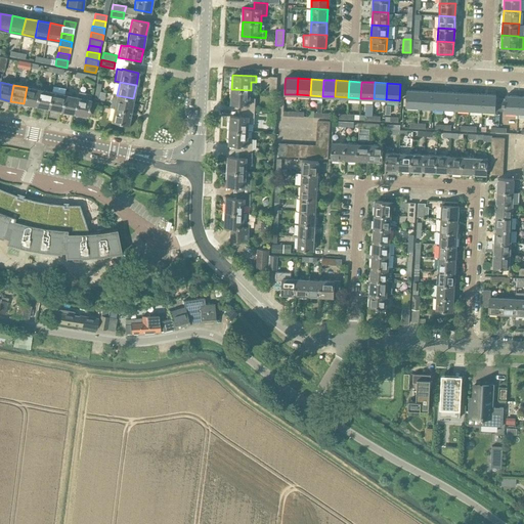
[(24,103),(36,106),(39,90),(27,87),(24,103)]
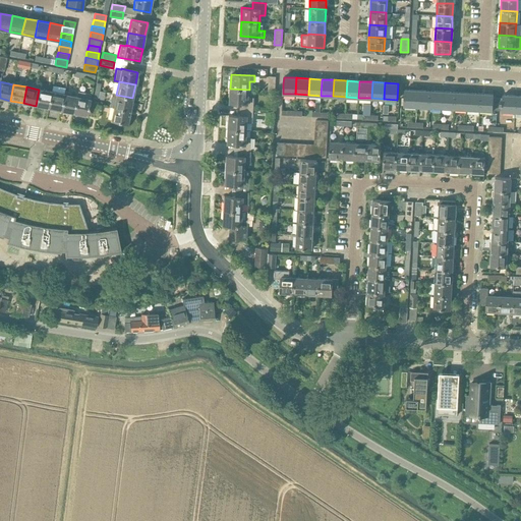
[(249,90),(230,89),(230,103),(240,103),(240,109),(253,110),(253,98),(248,97),(249,90)]
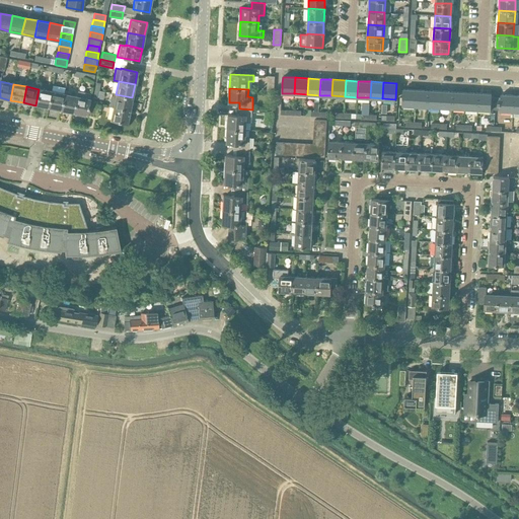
[(52,91),(39,89),(35,105),(49,107),(52,91)]
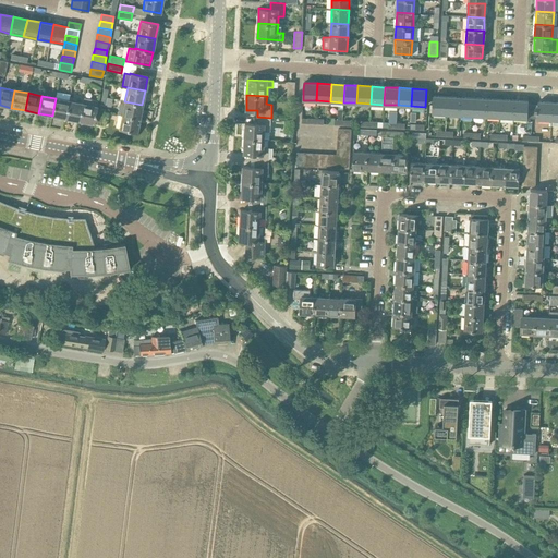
[(446,113),(447,96),(433,96),(433,113),(446,113)]
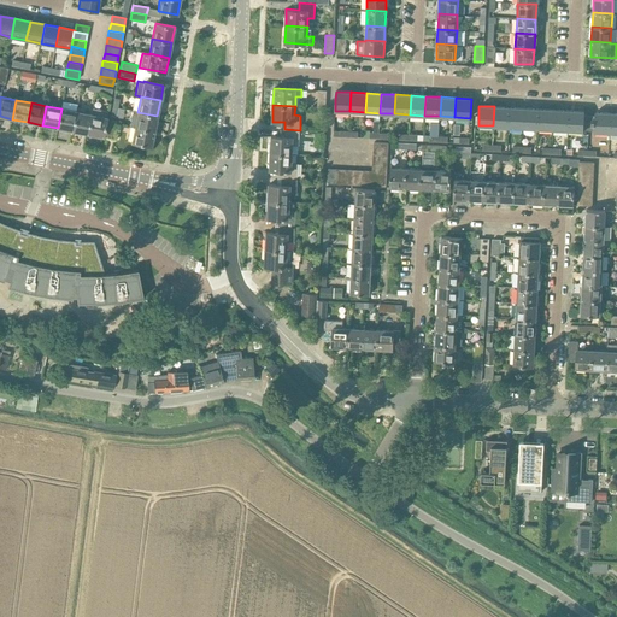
[(509,107),(494,106),(493,125),(509,127),(509,107)]
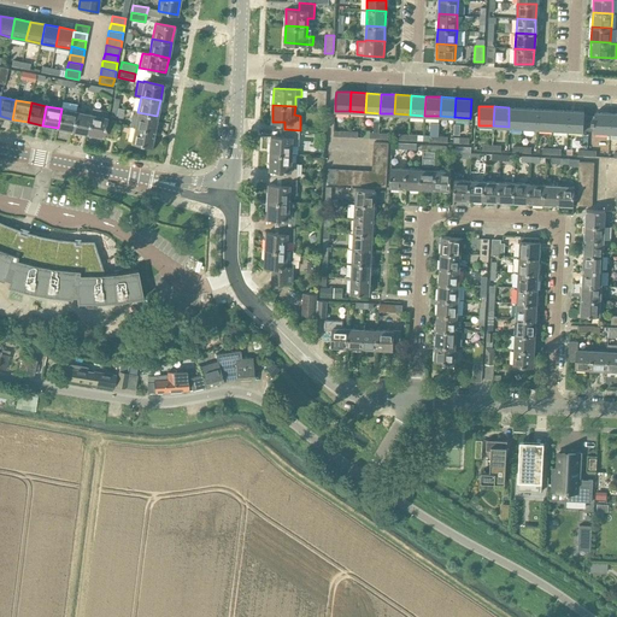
[(524,109),(509,107),(509,127),(523,128),(524,109)]
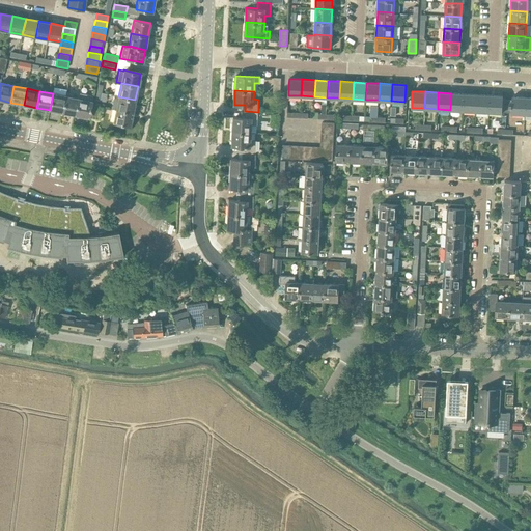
[(65,95),(53,93),(50,110),(62,113),(65,95)]
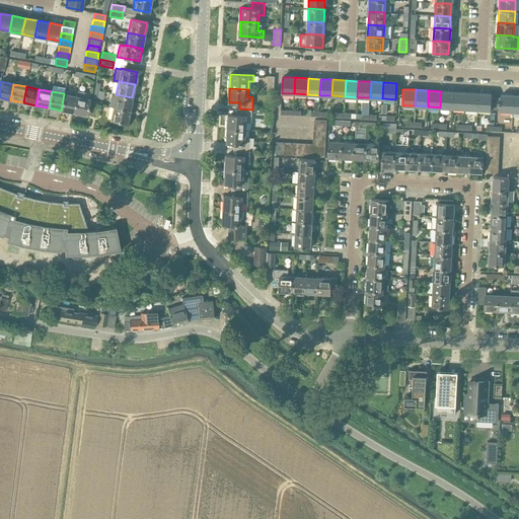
[(77,96),(74,113),(86,115),(91,93),(78,91),(77,96)]
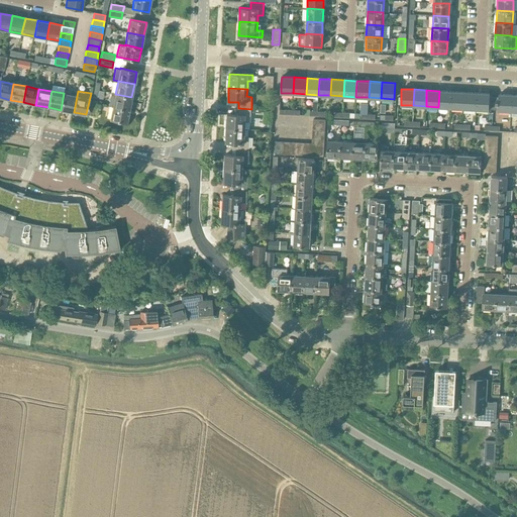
[(451,91),(439,91),(438,107),(450,107),(451,91)]
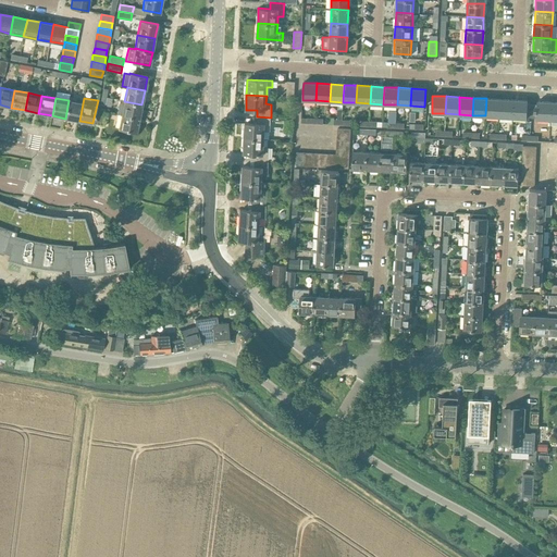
[(500,99),(486,98),(485,115),(499,116),(500,99)]
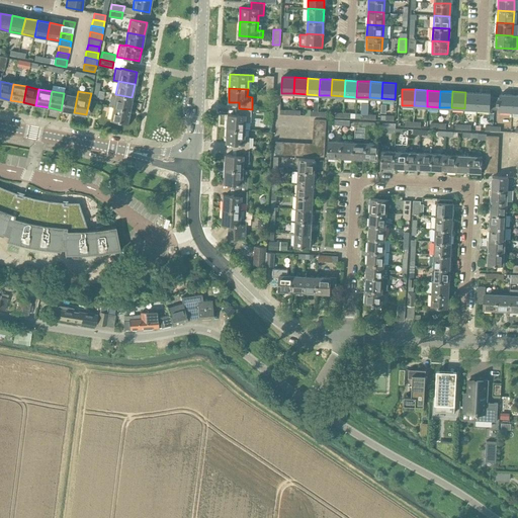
[(478,93),(465,92),(464,108),(477,109),(478,93)]
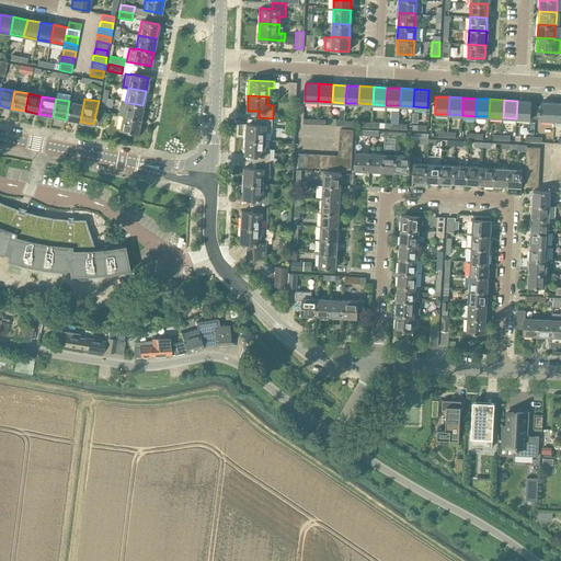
[(83,104),(69,101),(66,119),(80,122),(83,104)]
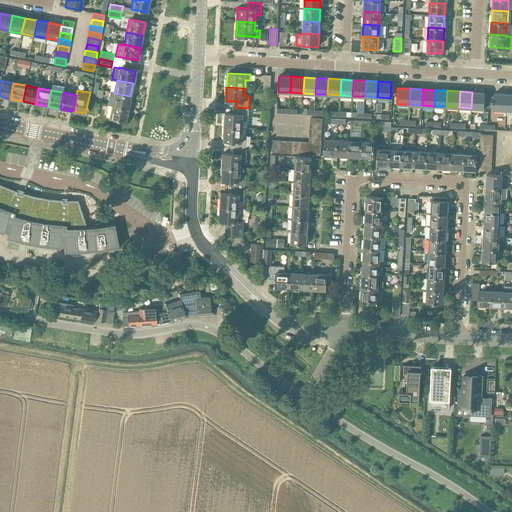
[(484,108),(485,96),(485,92),(472,92),(471,108),(484,108)]
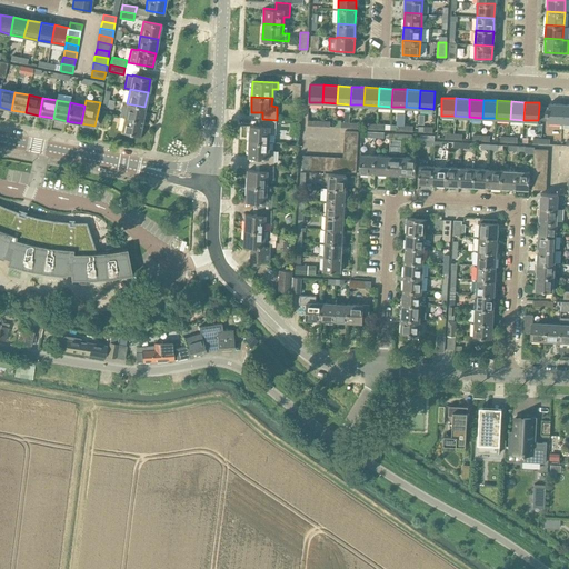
[(142,121),(145,107),(127,103),(125,117),(142,121)]
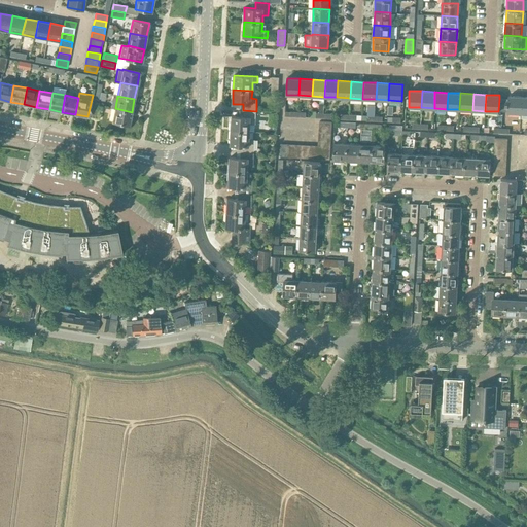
[(507,100),(507,112),(520,113),(521,97),(508,96),(507,100)]
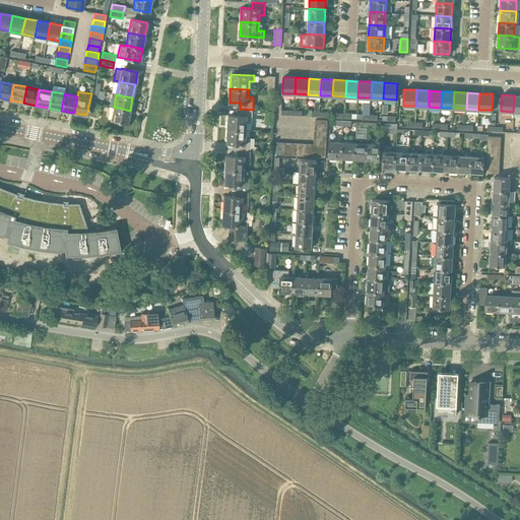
[(501,111),(501,99),(493,98),(492,110),(501,111)]
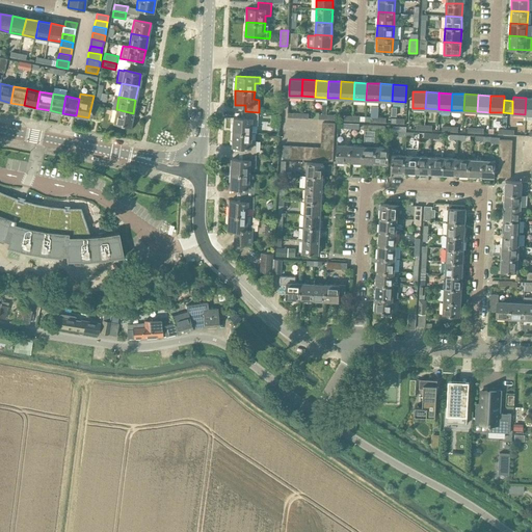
[(101,107),(95,105),(91,118),(99,120),(101,107)]
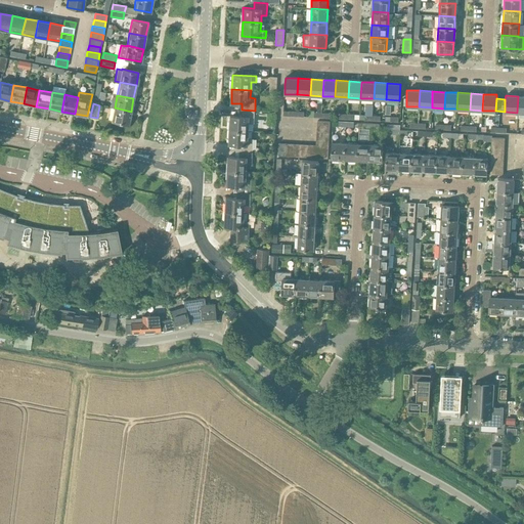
[(131,112),(115,107),(112,121),(128,124),(131,112)]
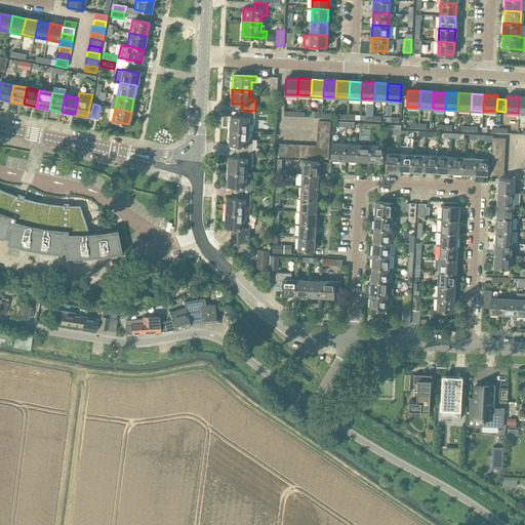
[(230,130),(249,131),(249,123),(254,123),(255,111),(242,110),(241,116),(231,116),(230,130)]
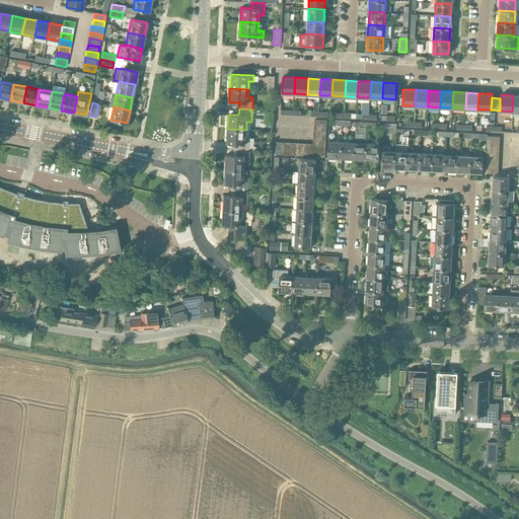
[(237,149),(250,150),(250,138),(245,138),(246,130),(227,129),(227,143),(237,143),(237,149)]
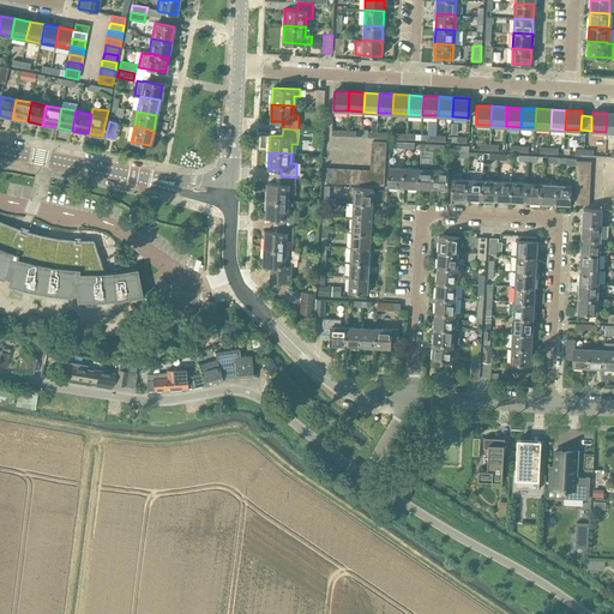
[(403,186),(404,168),(389,167),(387,186),(403,186)]
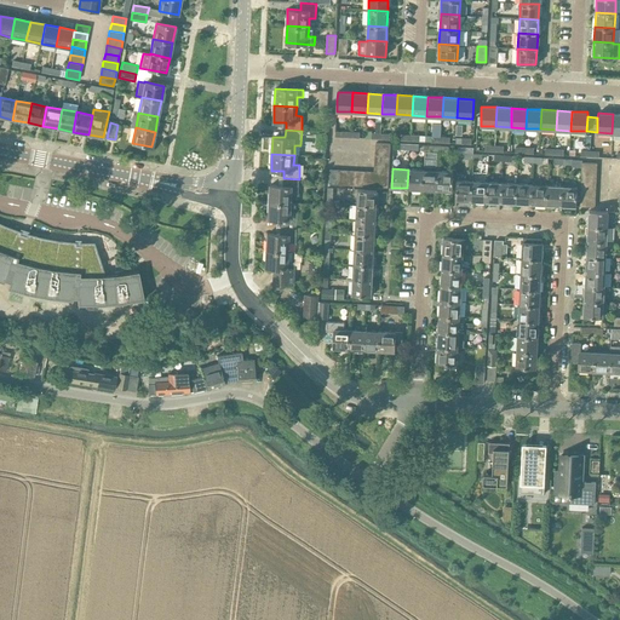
[(423,170),(408,170),(407,188),(422,189),(423,170)]
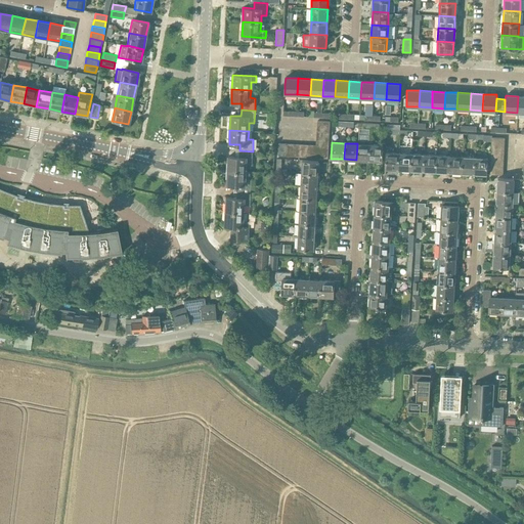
[(356,160),(369,161),(370,144),(357,143),(356,160)]
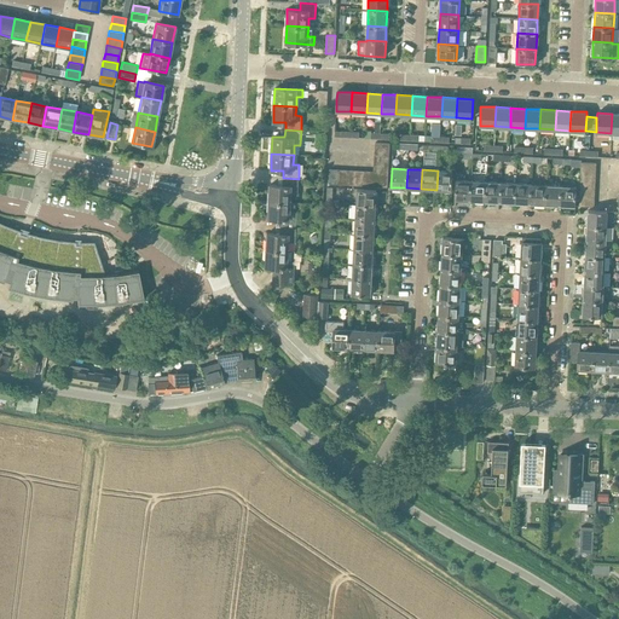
[(388,172),(374,172),(366,171),(365,185),(387,186),(388,172)]
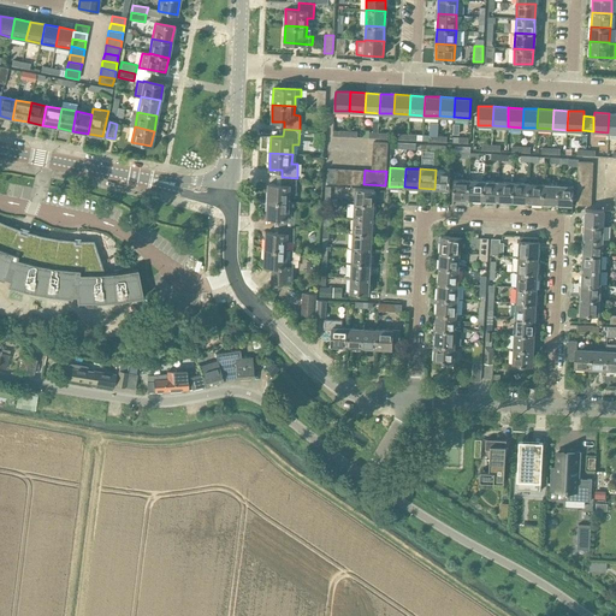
[(436,170),(434,189),(449,189),(450,171),(436,170)]
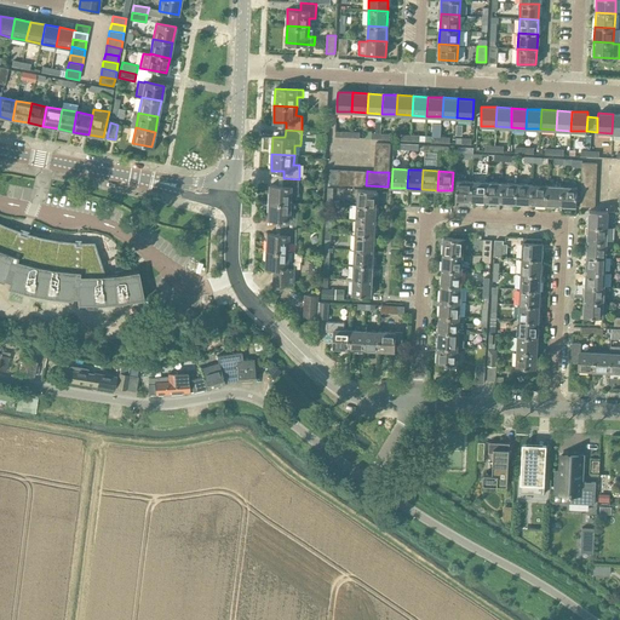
[(299,179),(283,178),(282,185),(270,185),(269,202),(292,204),(292,194),(298,194),(299,179)]
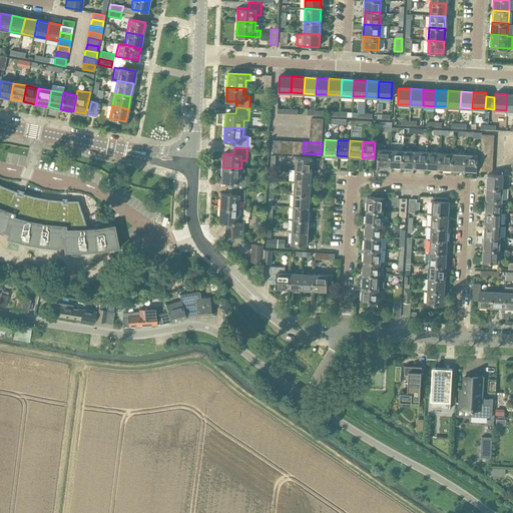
[(390,165),(391,150),(378,149),(377,165),(390,165)]
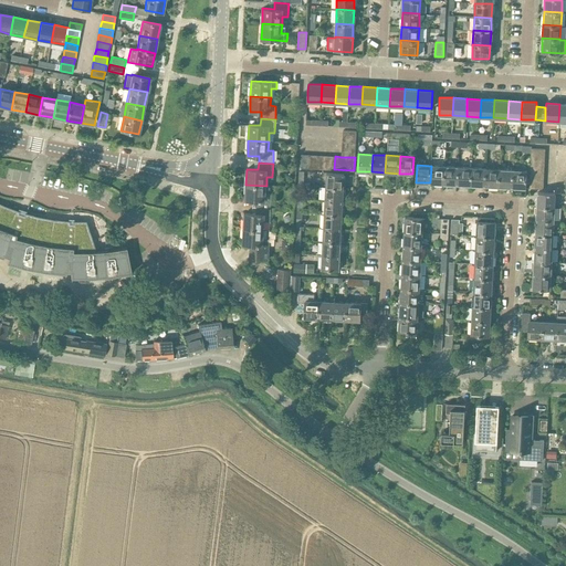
[(430,182),(443,184),(444,166),(431,166),(430,182)]
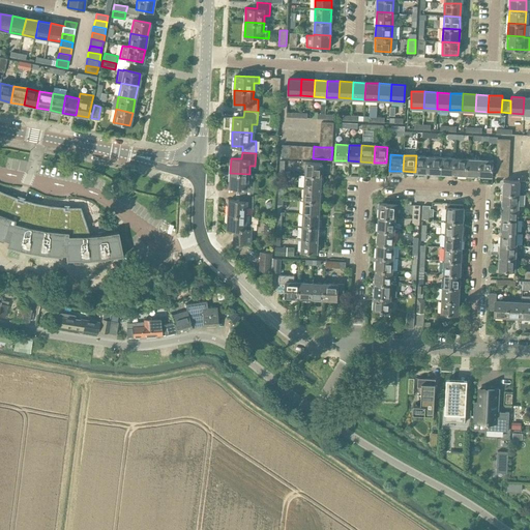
[(415,172),(428,173),(429,156),(416,155),(415,172)]
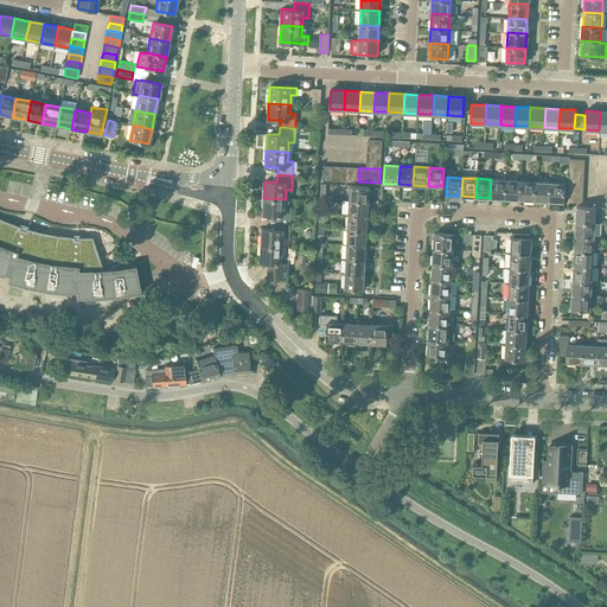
[(490,198),(505,198),(506,180),(491,179),(490,198)]
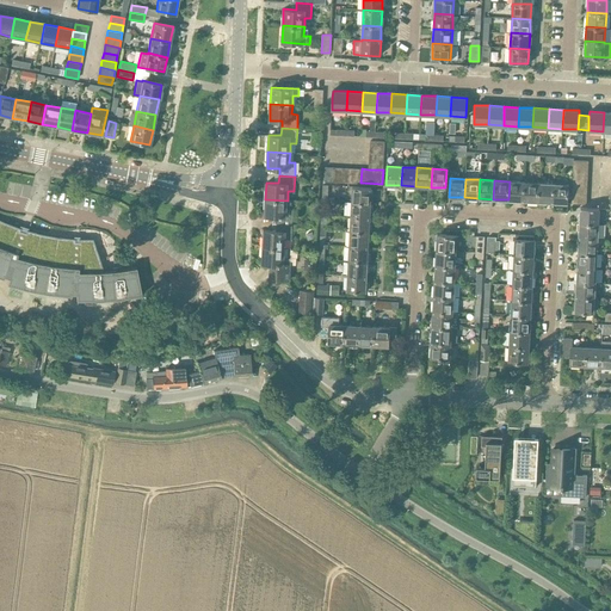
[(508,199),(523,201),(524,181),(510,181),(508,199)]
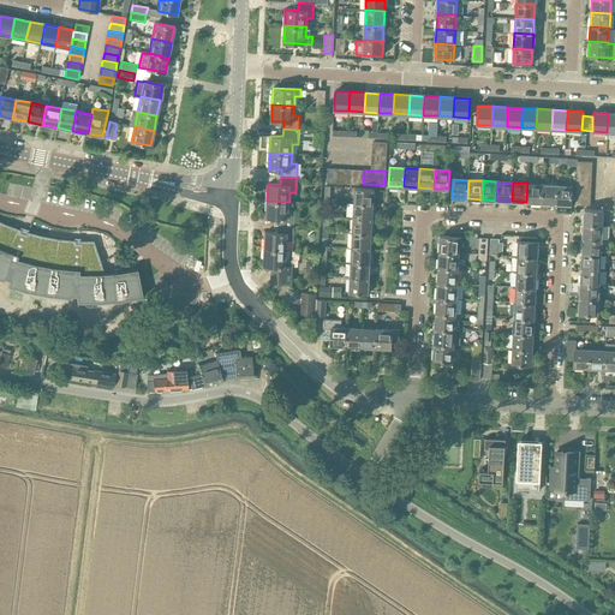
[(526,202),(542,203),(543,184),(527,183),(526,202)]
